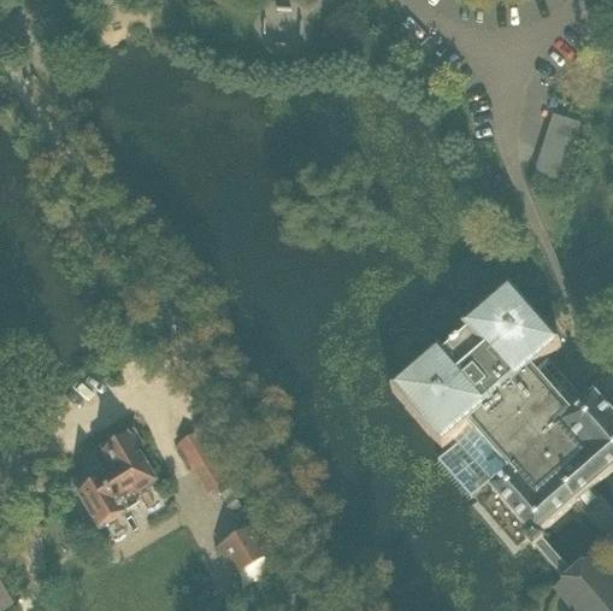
[(556,182),(576,119),(549,111),(530,174),(556,182)]
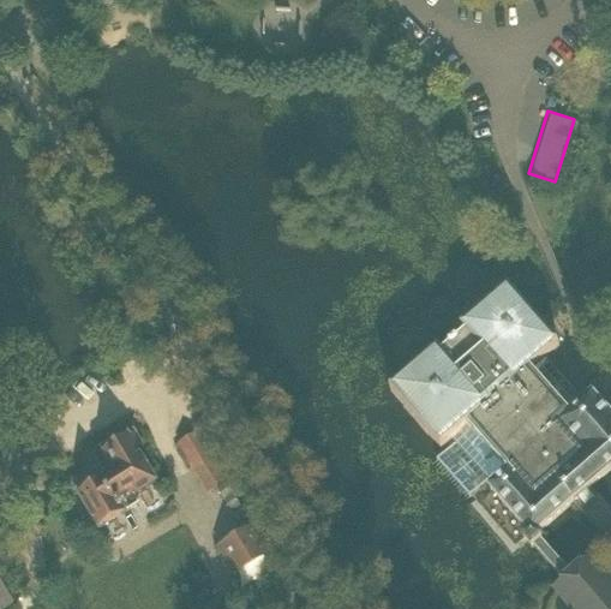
[(610,417),(588,393),(581,399),(543,356),(556,342),(529,314),(504,286),(389,389),(439,447),(453,436),(454,437),(433,454),(467,491),(485,475),(492,482),(487,485),(526,529),(521,532),(526,538),(534,530),(569,496),(579,489),(588,481),(610,460),(610,417)]
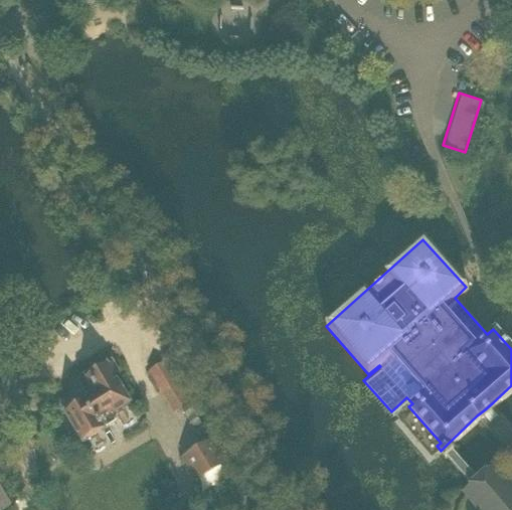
[(186,400),(173,378),(161,358),(147,366),(173,408),(186,400)]
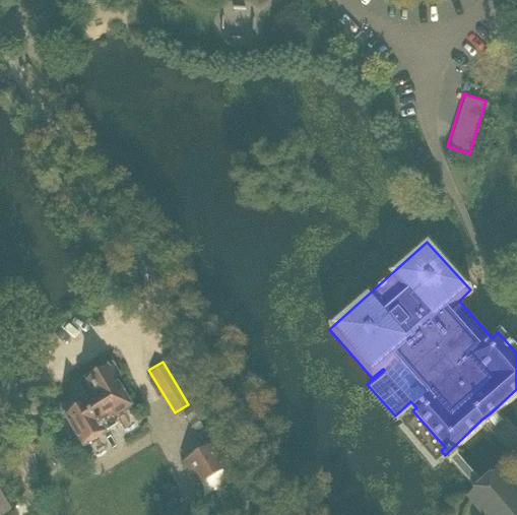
[(110,412),(127,402),(111,375),(116,373),(110,363),(105,366),(85,377),(91,387),(61,405),(82,441),(115,422),(110,412)]
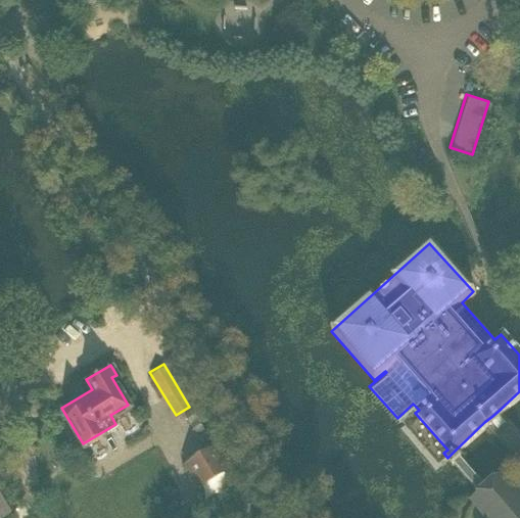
[(194,487),(227,468),(214,443),(180,462),(194,487)]
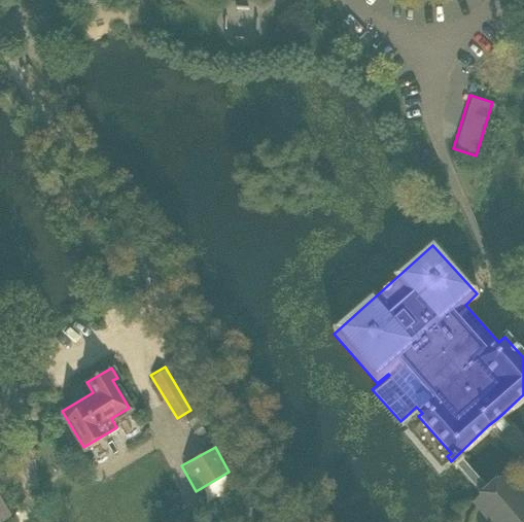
[(480,495),(474,501),(490,521),(523,521),(523,496),(502,472),(486,488),(480,495)]
